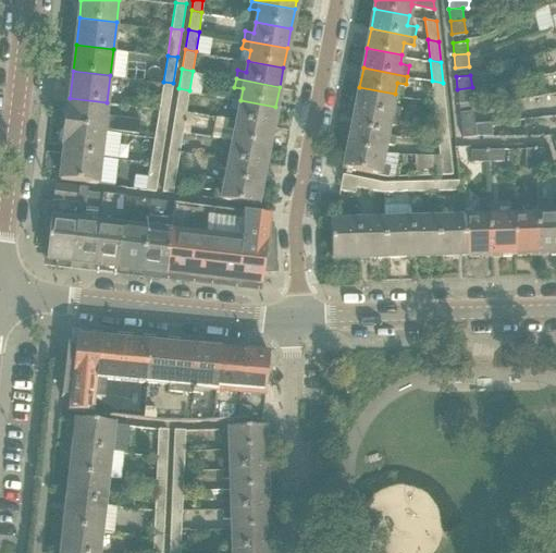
[(443,83),(432,81),(434,101),(445,103),(443,83)]
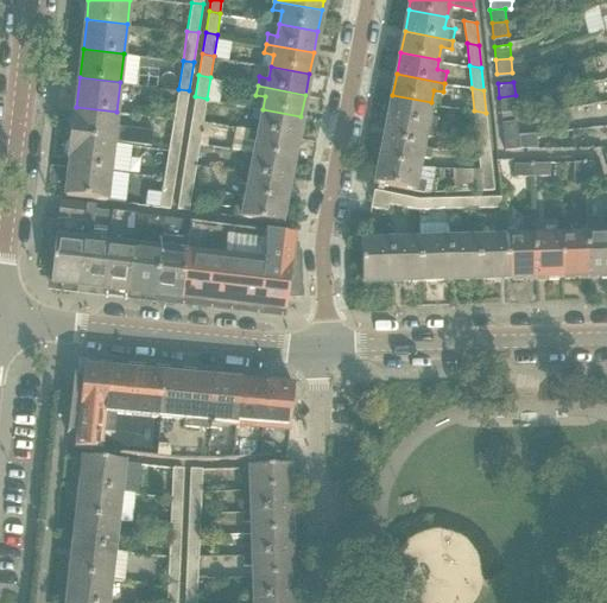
[(178,89),(174,118),(184,119),(189,90),(178,89)]
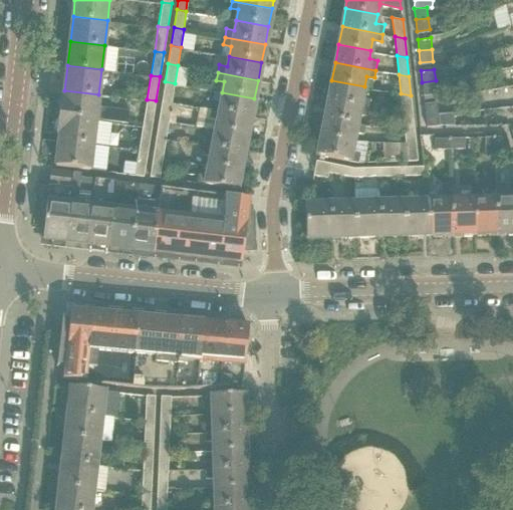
[(331,80),(328,98),(368,106),(370,98),(362,96),(364,86),(331,80)]
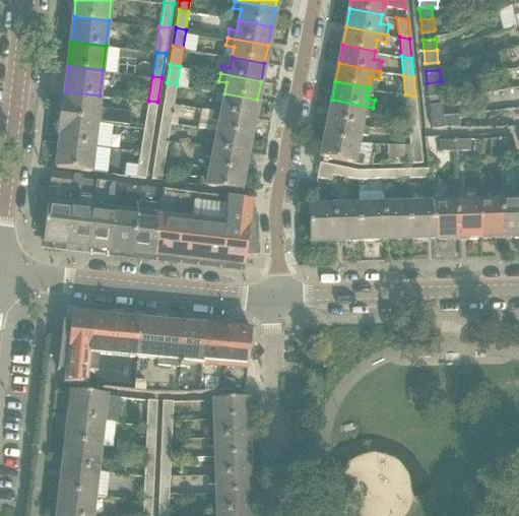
[(441,81),(427,83),(429,94),(442,93),(441,81)]
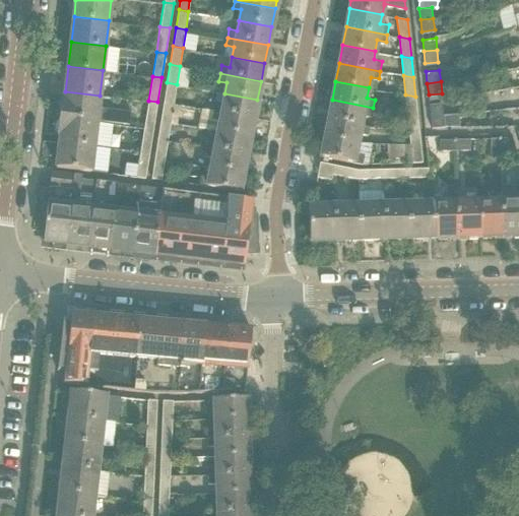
[(167,82),(164,101),(174,103),(177,84),(167,82)]
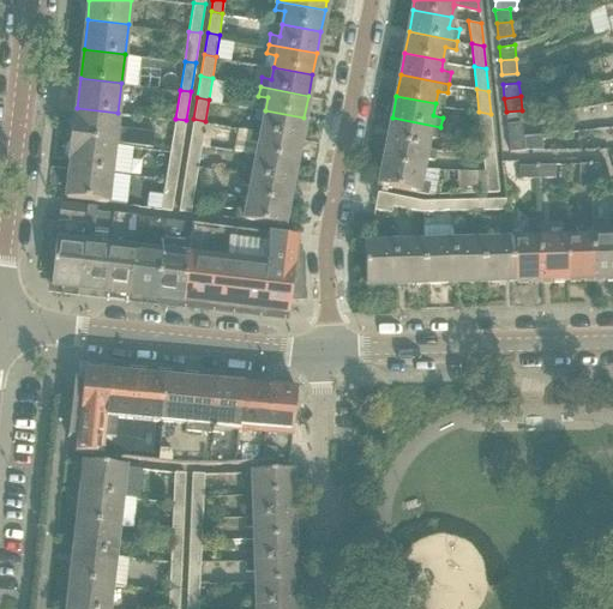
[(73,115),(71,137),(114,142),(114,140),(115,140),(152,144),(155,128),(116,125),(118,113),(77,108),(76,115),(73,115)]
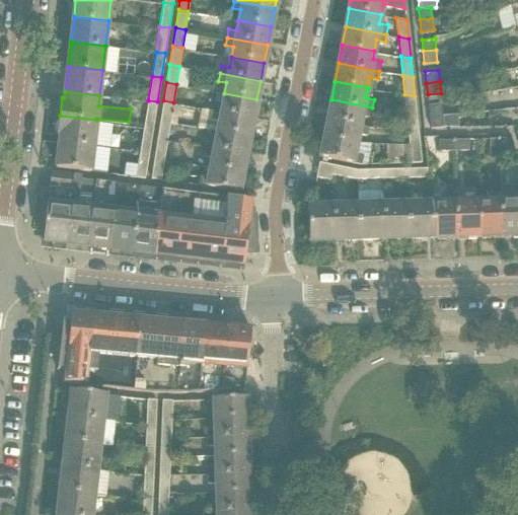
[(215,100),(213,109),(253,118),(256,99),(224,93),(223,101),(215,100)]
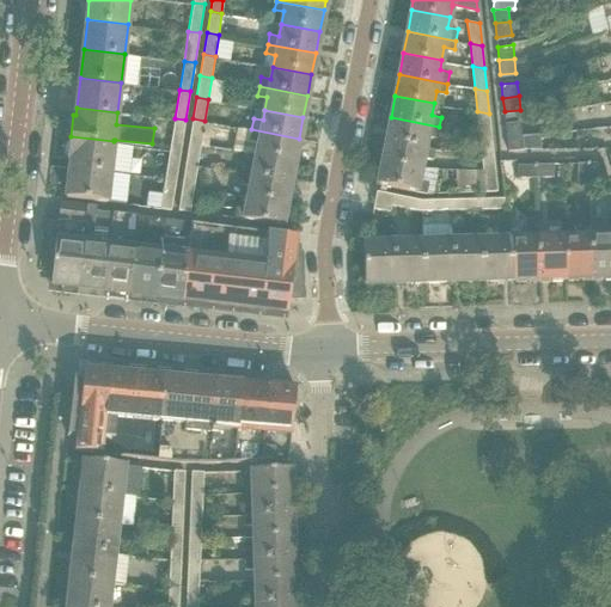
[(489,114),(477,111),(480,134),(492,136),(489,114)]
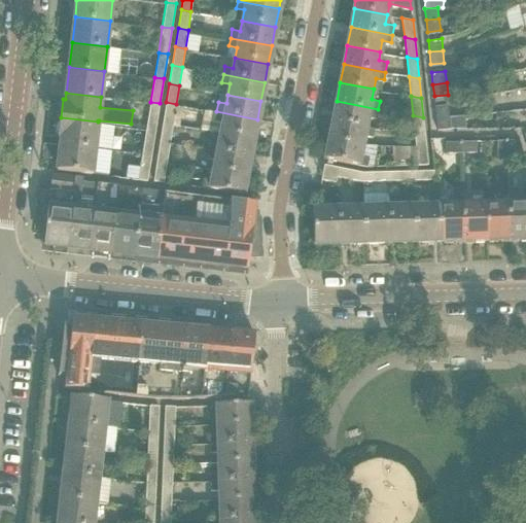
[(337,101),(332,119),(366,126),(366,125),(366,123),(367,120),(369,115),(377,117),(378,109),(370,107),(337,101)]
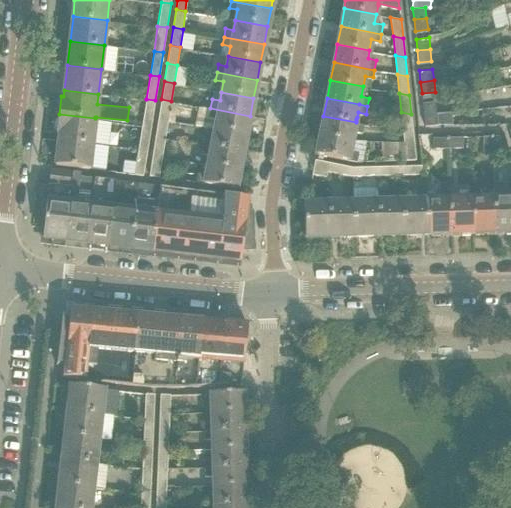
[(146,99),(142,123),(151,125),(155,100),(146,99)]
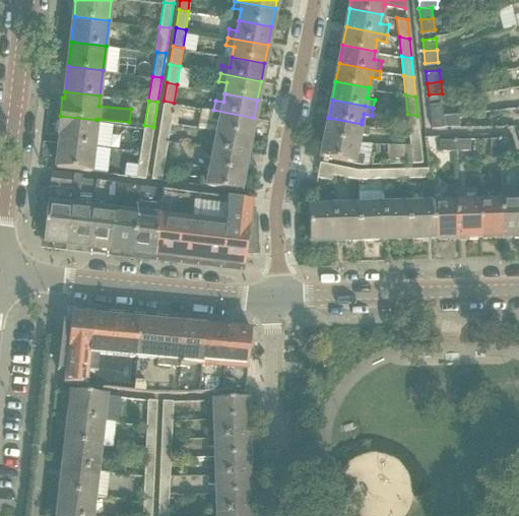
[(164,101),(160,119),(171,121),(174,103),(164,101)]
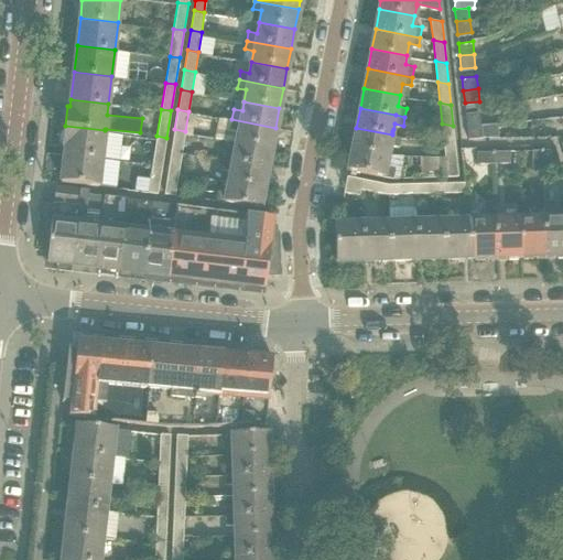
[(480,110),(466,111),(467,125),(482,122),(480,110)]
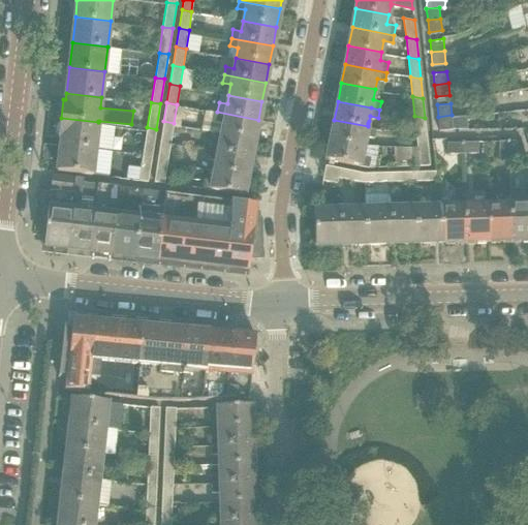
[(206,110),(202,128),(221,132),(254,139),(258,120),(217,112),(206,110)]
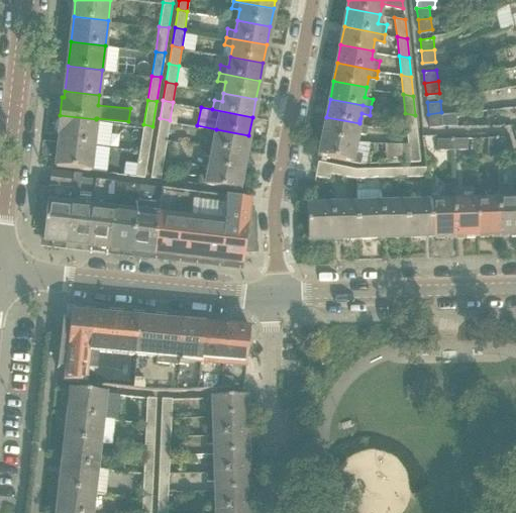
[(441,112),(428,114),(429,125),(442,124),(441,112)]
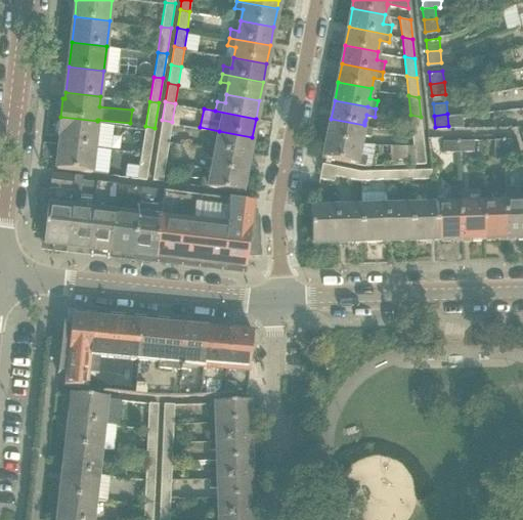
[(421,117),(410,115),(412,134),(423,136),(421,117)]
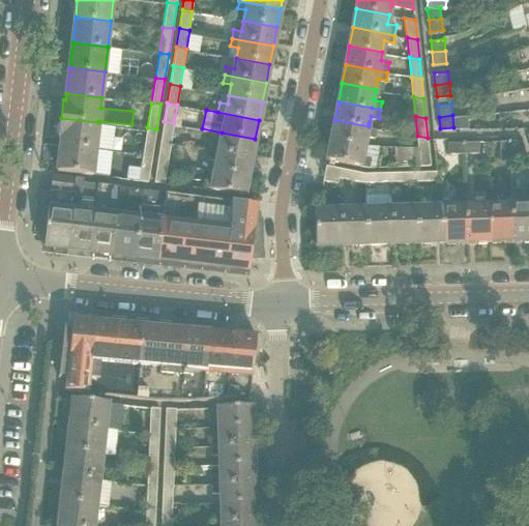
[(62,136),(61,143),(95,147),(98,122),(61,118),(59,135),(62,136)]
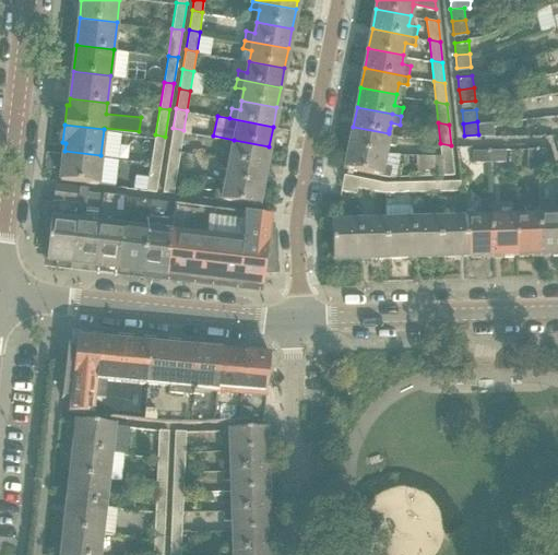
[(351,133),(348,146),(384,153),(387,143),(395,145),(398,136),(389,133),(353,127),(352,132),(351,133)]
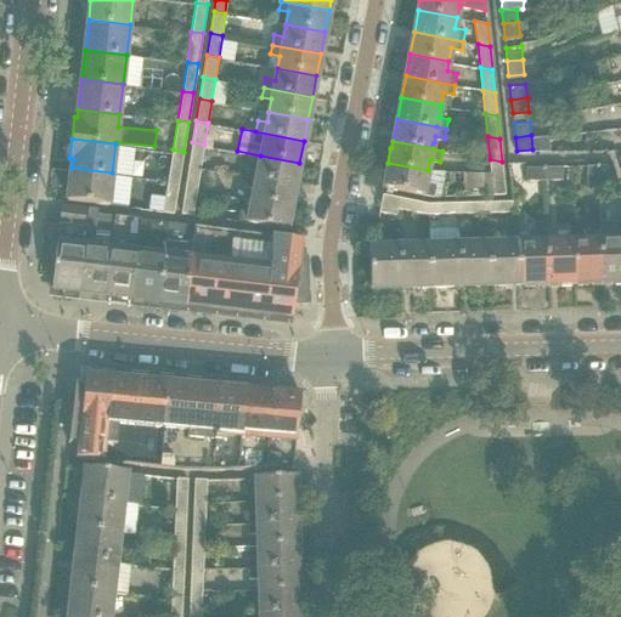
[(192,142),(190,164),(201,167),(204,145),(192,142)]
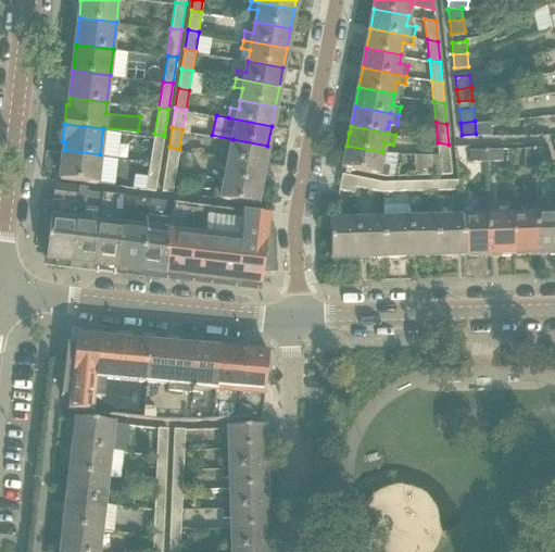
[(135,172),(133,185),(146,187),(156,189),(164,136),(154,134),(148,174),(135,172)]
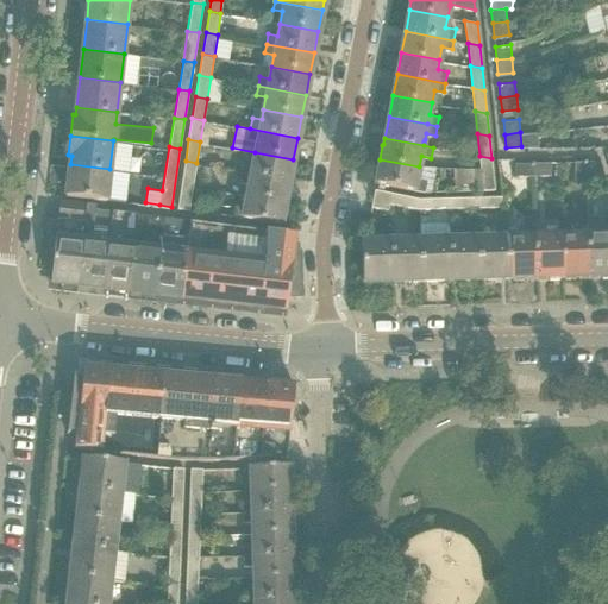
[(244,161),(242,171),(289,181),(293,159),(255,152),(254,163),(244,161)]
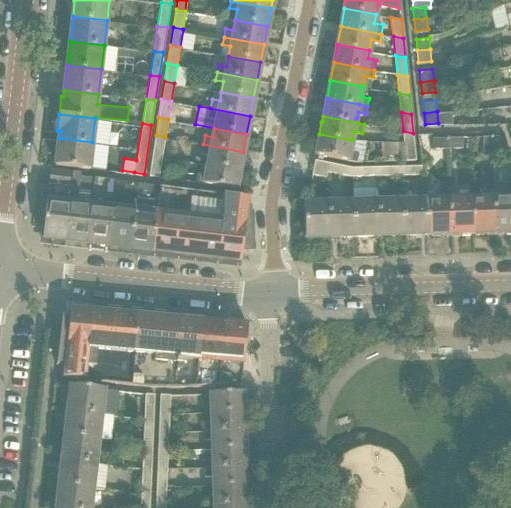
[(413,133),(403,131),(405,151),(415,153),(413,133)]
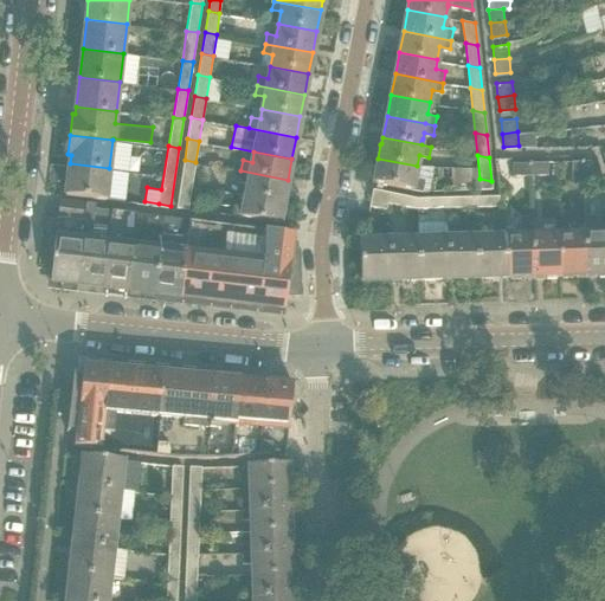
[(375,174),(374,181),(398,186),(412,188),(423,191),(423,189),(424,187),(425,179),(414,178),(416,174),(417,166),(378,159),(374,172),(375,174)]
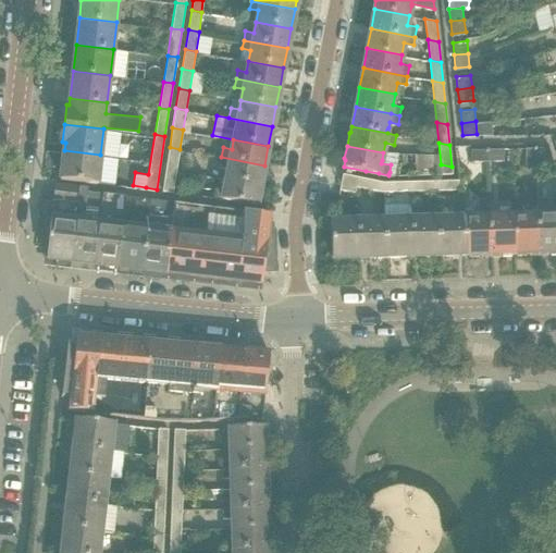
[(531,146),(526,146),(526,167),(538,166),(536,146),(531,146)]
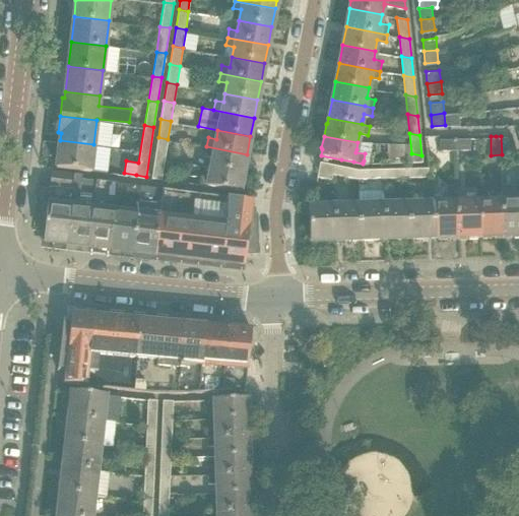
[(507,136),(501,136),(502,154),(512,154),(507,136)]
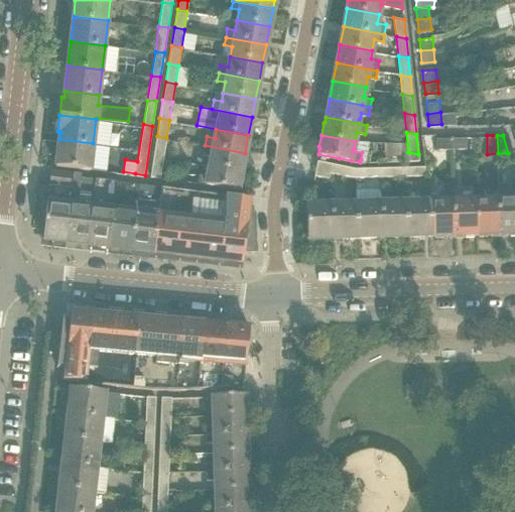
[(157,136),(154,154),(163,156),(166,138),(157,136)]
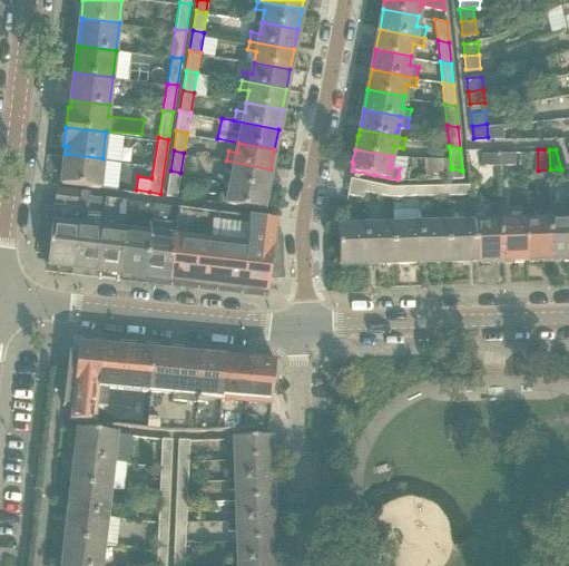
[(499,150),(481,152),(482,164),(499,163),(499,150)]
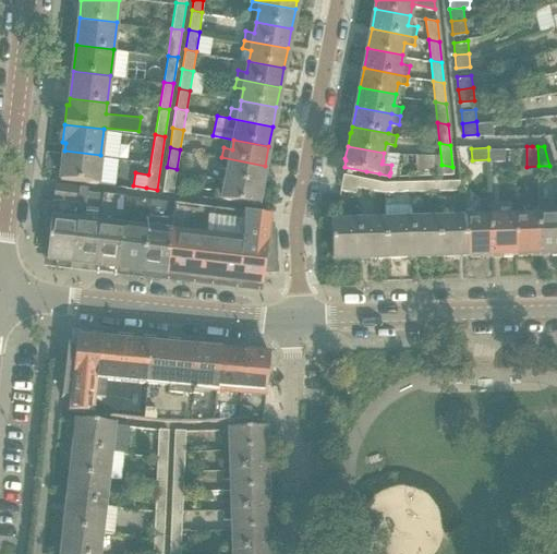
[(505,147),(488,147),(488,159),(505,159),(505,147)]
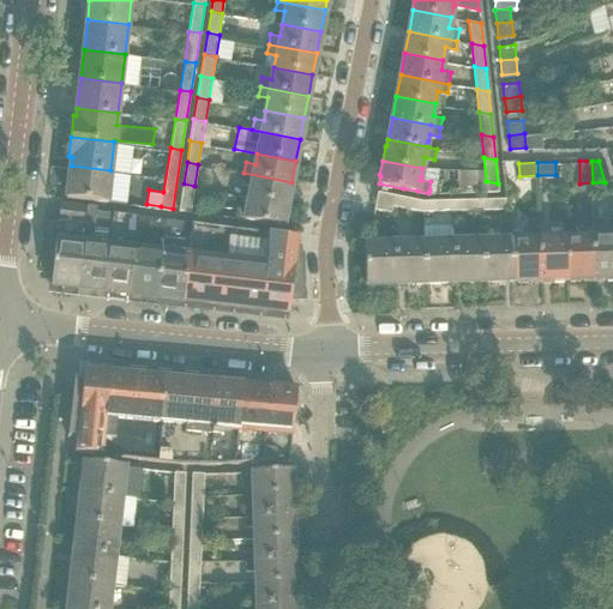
[(71,166),(67,196),(91,199),(108,200),(108,199),(127,202),(130,173),(110,170),(71,166)]
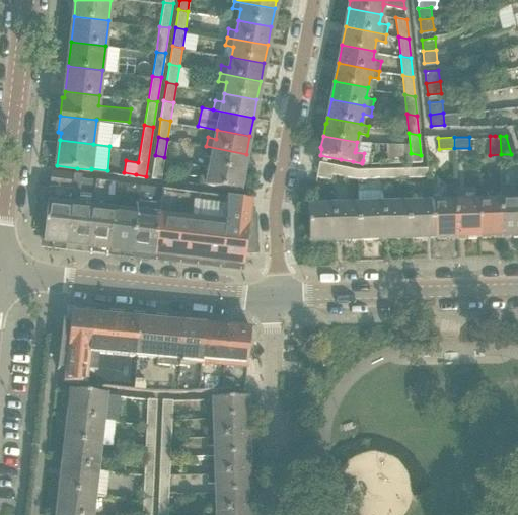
[(213,155),(210,165),(244,172),(246,160),(245,158),(246,154),(206,146),(204,153),(213,155)]
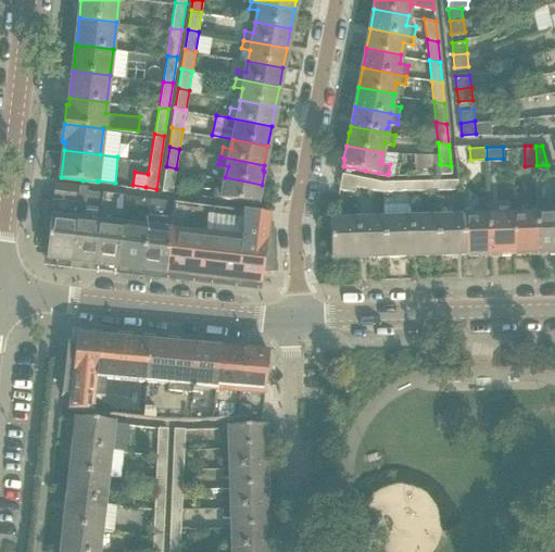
[(166,166),(162,188),(173,190),(176,168),(166,166)]
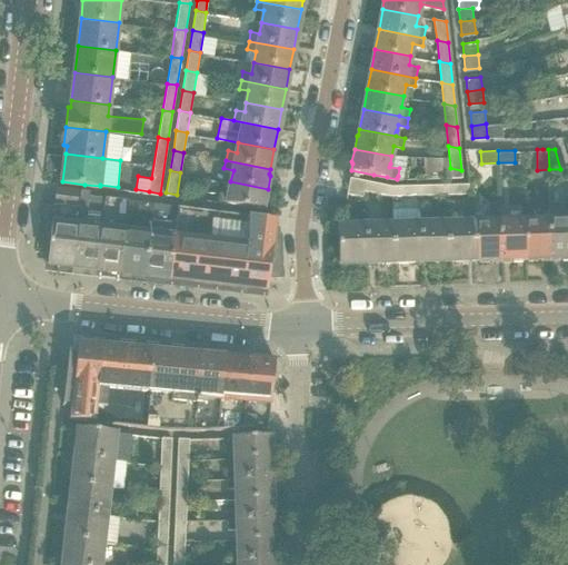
[(347,192),(364,196),(365,189),(367,189),(369,179),(350,176),(347,192)]
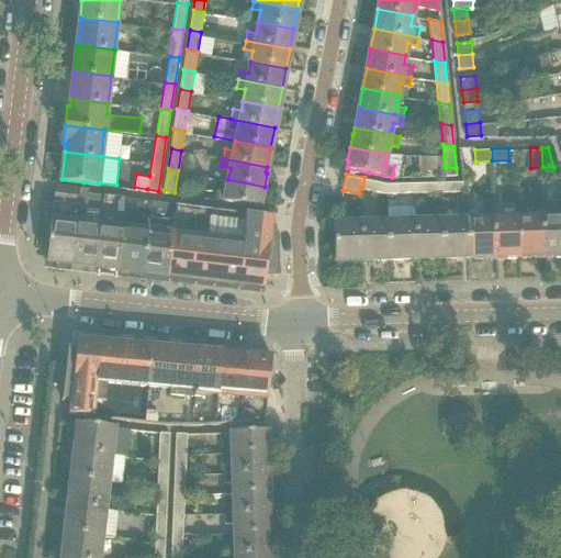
[(365,177),(362,187),(388,192),(388,181),(365,177)]
